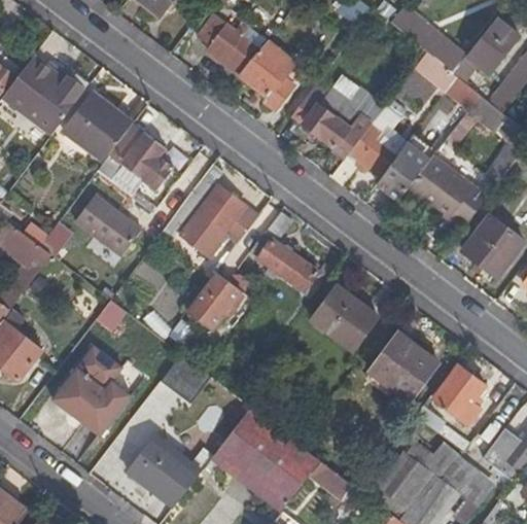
[(144,0),(161,12),(170,0),(144,0)]
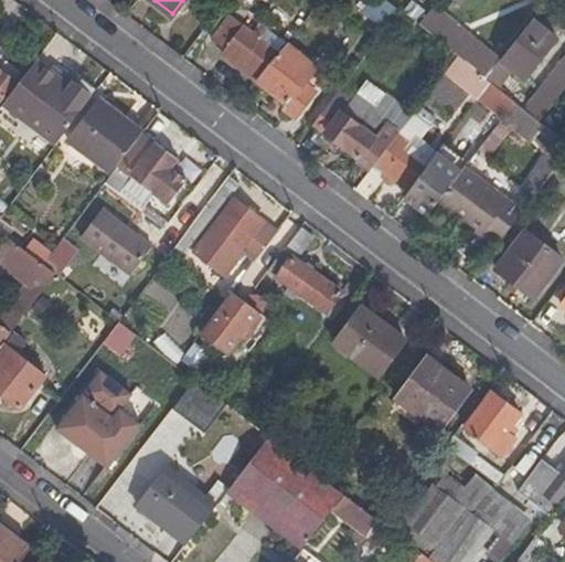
[(374,0),(366,12),(385,25),(401,4),(394,0),(374,0)]
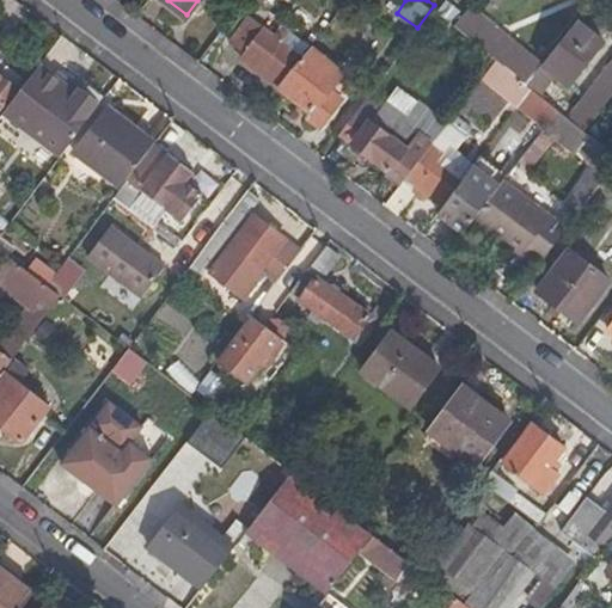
[(439,0),(433,7),(434,8),(454,24),(467,10),(456,0),(439,0)]
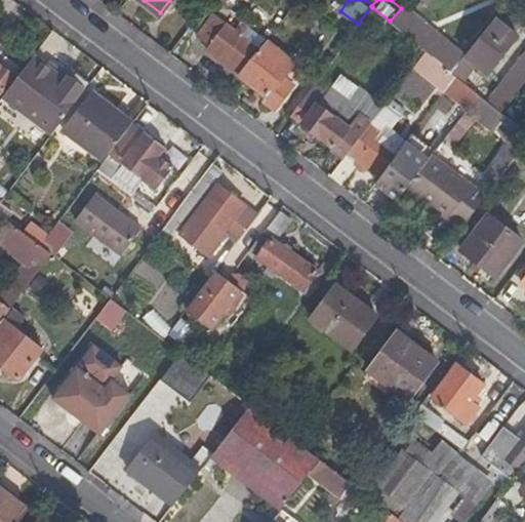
[(390,21),(420,45),(433,30),(402,5),(401,8),(390,21)]
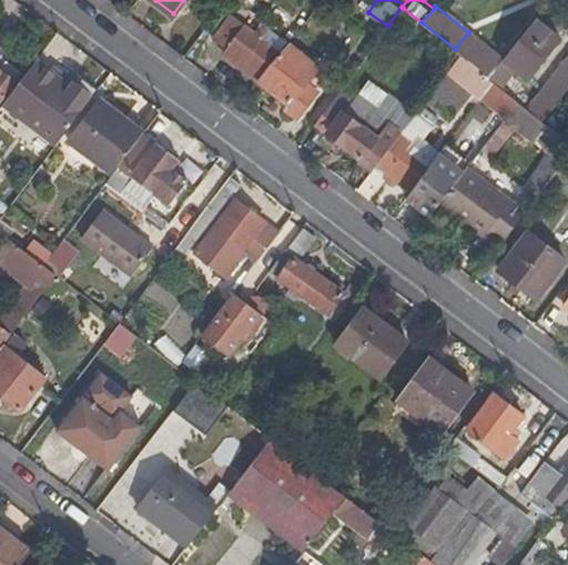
[(224,50),(259,77),(272,60),(270,58),(279,47),(283,41),(260,24),(255,30),(233,13),(215,38),(226,46),(224,50)]
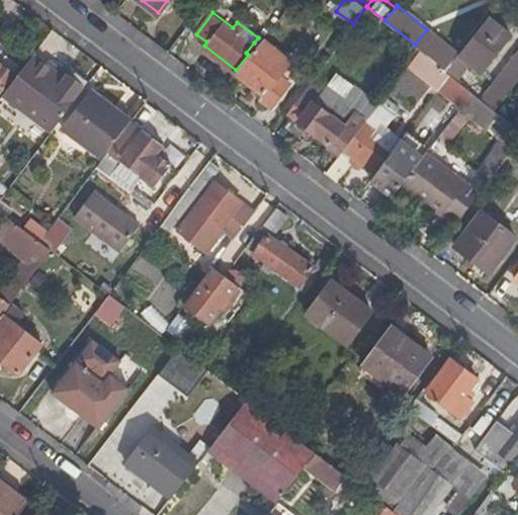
[(458,54),(446,69),(457,78),(470,62),(480,70),(510,31),(489,14),(458,54)]
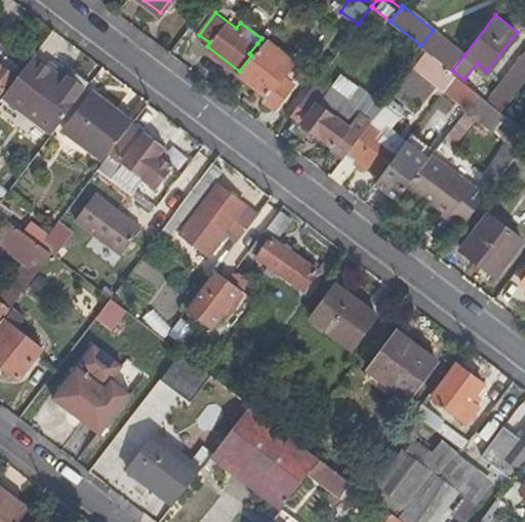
[(426,49),(452,70),(465,54),(433,30),(420,45),(426,49)]
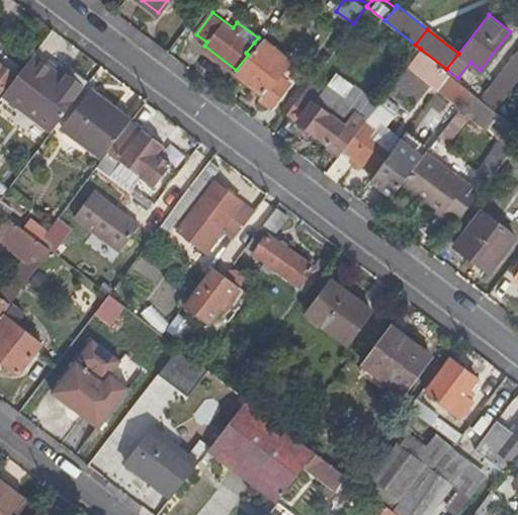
[(248,55),(236,70),(264,91),(260,96),(271,104),(288,81),(278,73),(291,58),(262,35),(248,55)]
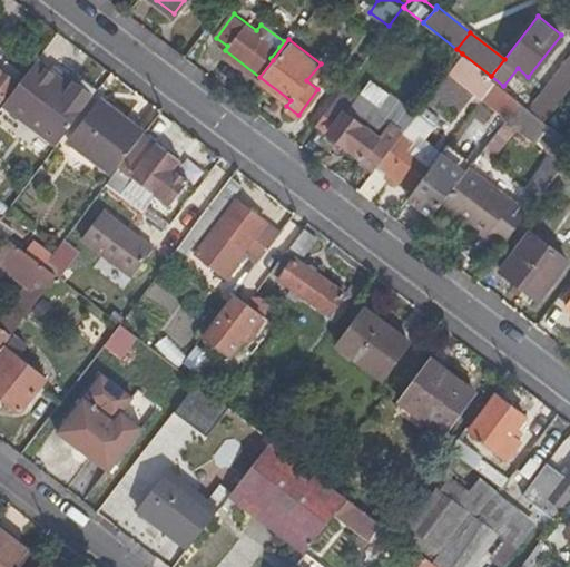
[(91,97),(37,58),(5,104),(59,143),(91,97)]
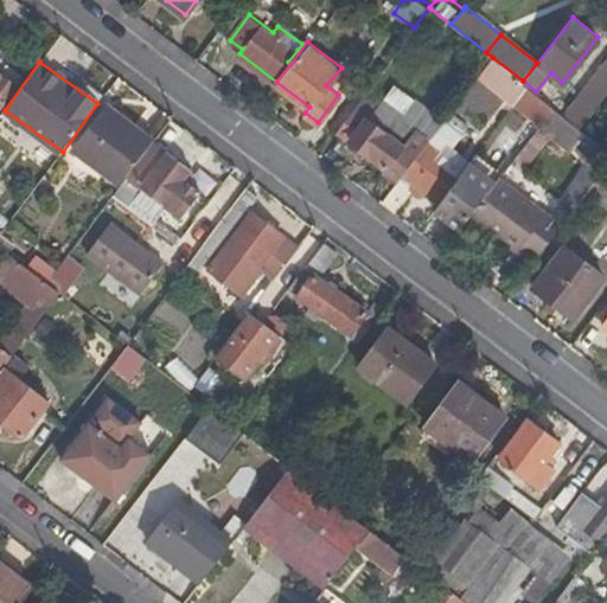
[(606,64),(566,115),(581,127),(606,94),(606,64)]
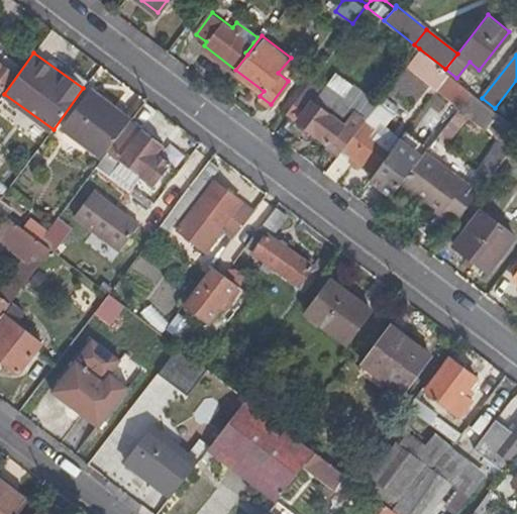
[(0,88),(1,89),(11,75),(0,66),(0,88)]
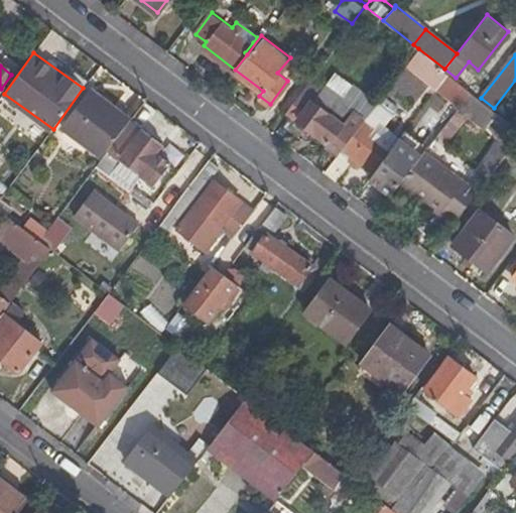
[(287,110),(341,151),(344,147),(364,120),(340,102),(344,97),(314,75),(287,110)]
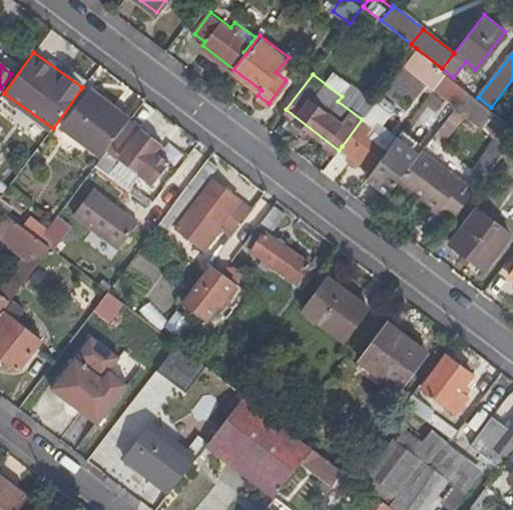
[(441,100),(453,110),(469,90),(456,80),(441,100)]
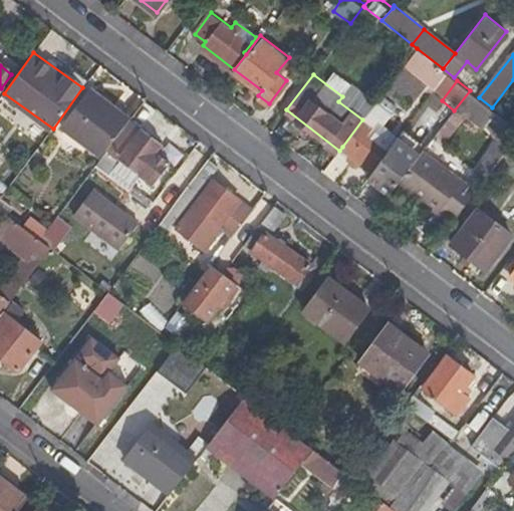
[(90,87),(62,124),(101,155),(129,120),(103,102),(106,99),(90,87)]
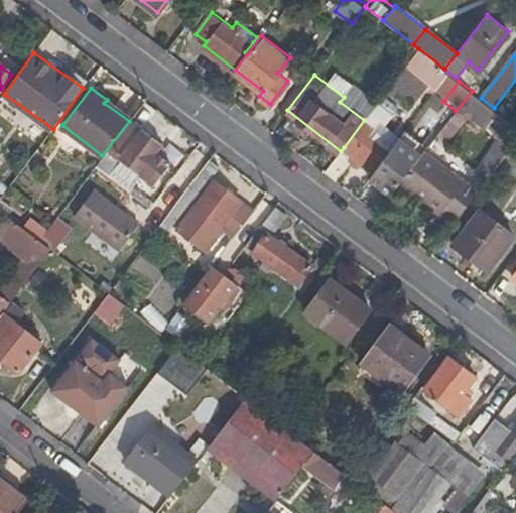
[(515,105),(515,99),(509,93),(496,108),(507,117),(515,105)]
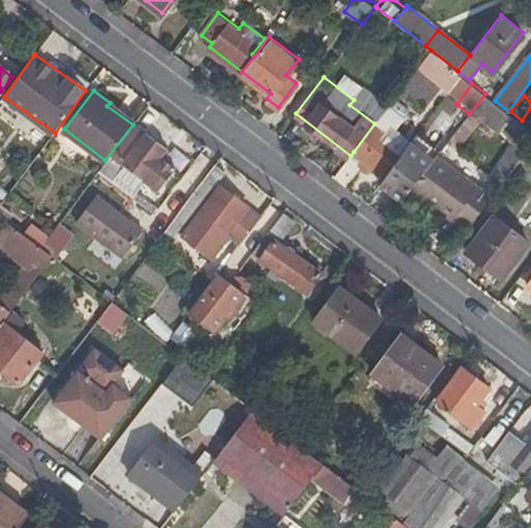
[(396,155),(400,158),(408,146),(399,140),(391,150),(378,140),(389,124),(394,129),(398,123),(384,111),(374,123),(354,151),(362,158),(370,164),(382,172),(396,155)]
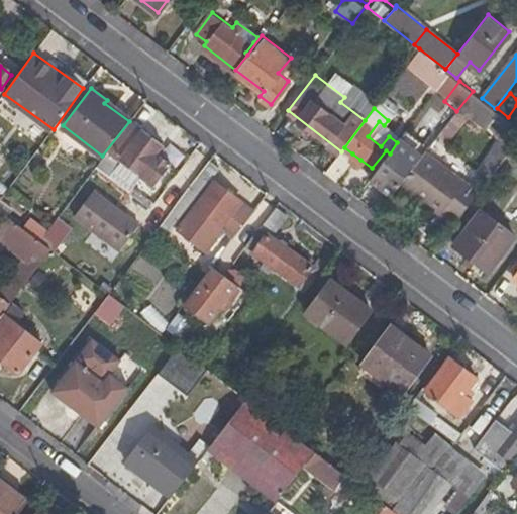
[(154,153),(161,145),(140,130),(117,161),(152,187),(169,165),(154,153)]
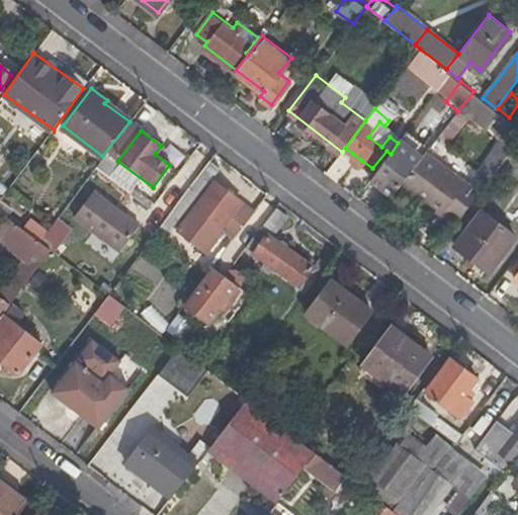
[(394,195),(402,184),(421,159),(399,142),(398,143),(391,154),(376,172),(371,178),(394,195)]
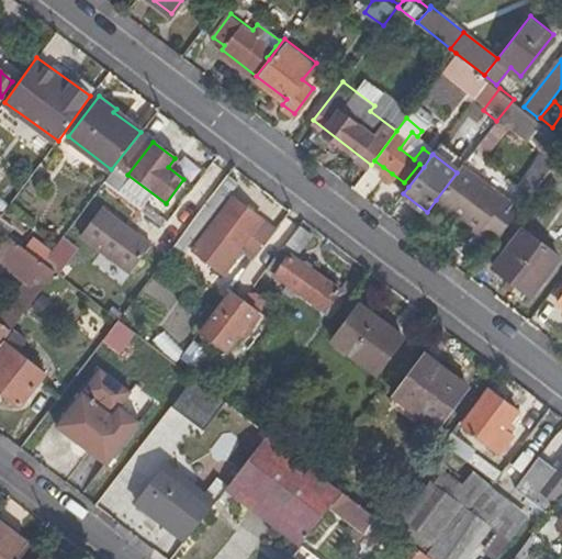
[(483,226),(498,238),(523,207),(463,163),(457,172),(436,200),(479,233),(483,226)]
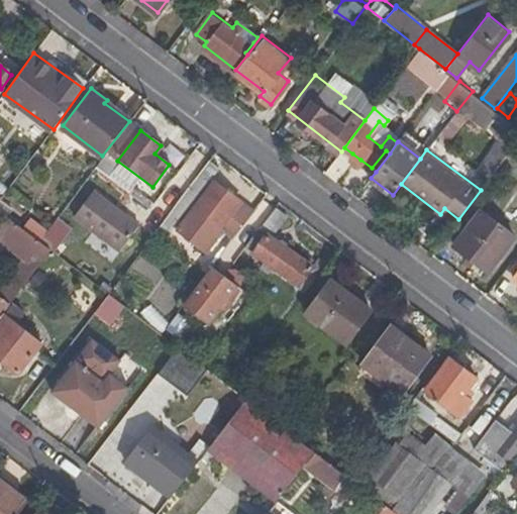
[(372,168),(376,172),(390,153),(386,150),(372,168)]
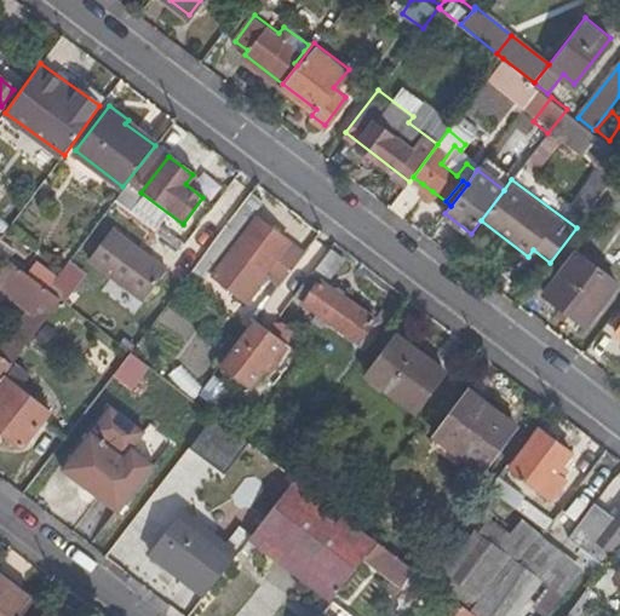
[(390,205),(403,216),(419,194),(418,191),(407,184),(390,205)]
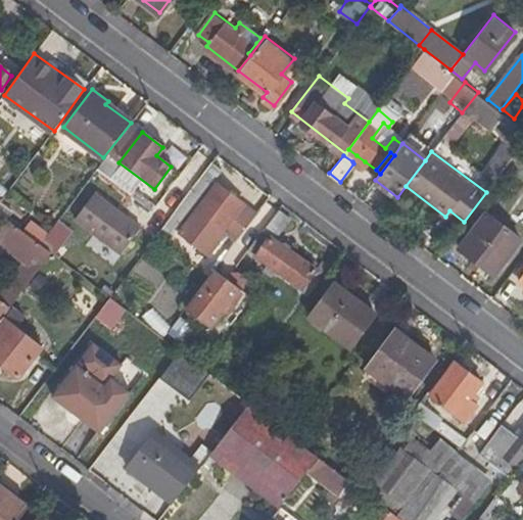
[(352,161),(353,163),(360,169),(365,161),(357,155),(352,161)]
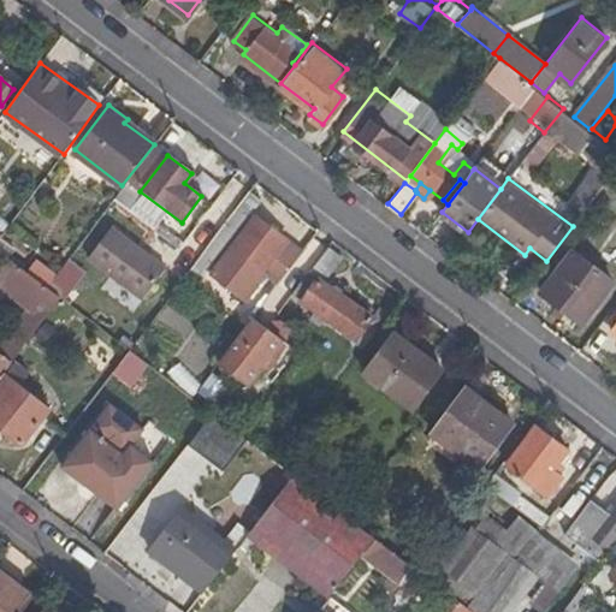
[(247,194),(190,267),(201,275),(256,201),(247,194)]
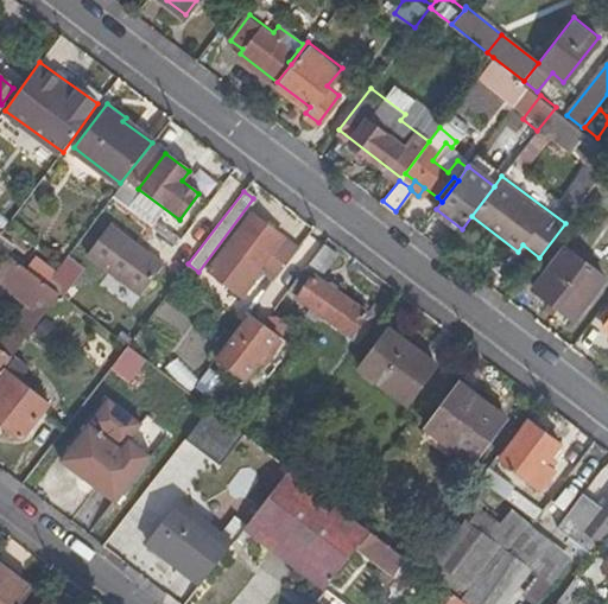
[(273,281),(297,249),(246,211),(202,268),(236,294),(257,267),(273,281)]
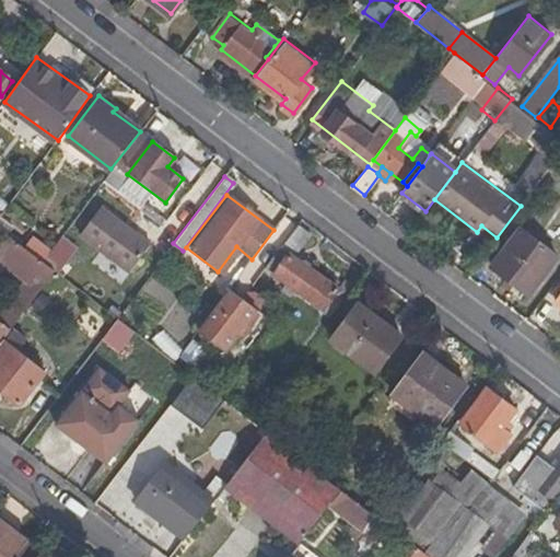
[(153,240),(102,204),(81,232),(132,269),(153,240)]
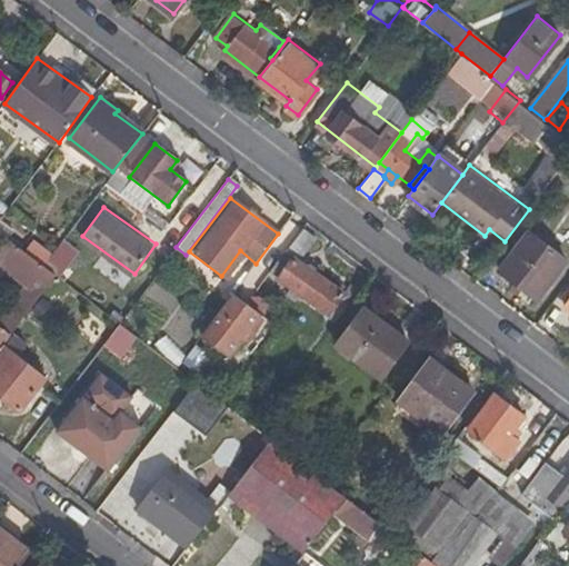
[(301,229),(270,272),(293,289),(298,293),(336,319),(350,298),(297,261),(315,239),(301,229)]
